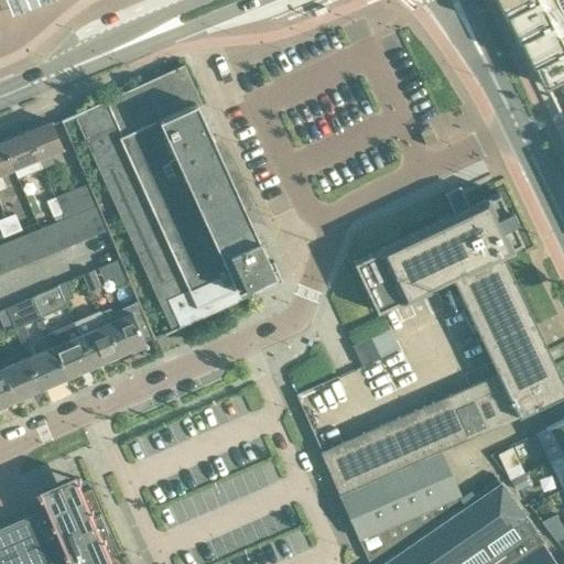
[(563,0),(507,0),(509,4),(511,9),(522,32),(524,36),(529,45),(532,53),(537,62),(540,67),(542,73),(550,88),(551,87),(555,85),(562,82),(563,80),(563,0)]
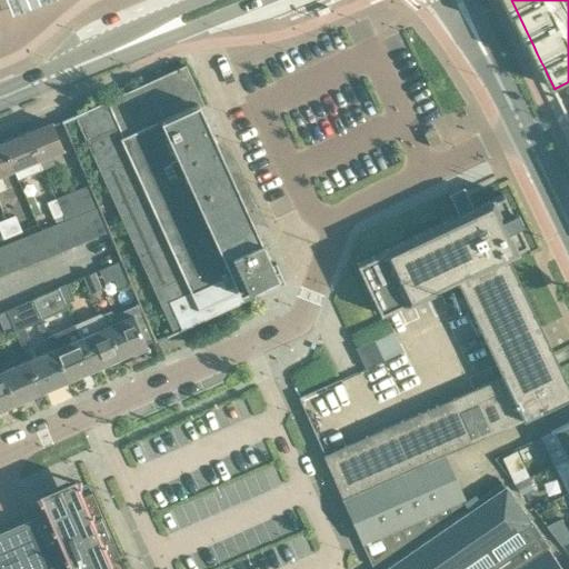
[(51,121),(27,131),(42,169),(53,165),(50,155),(62,149),(51,121)]
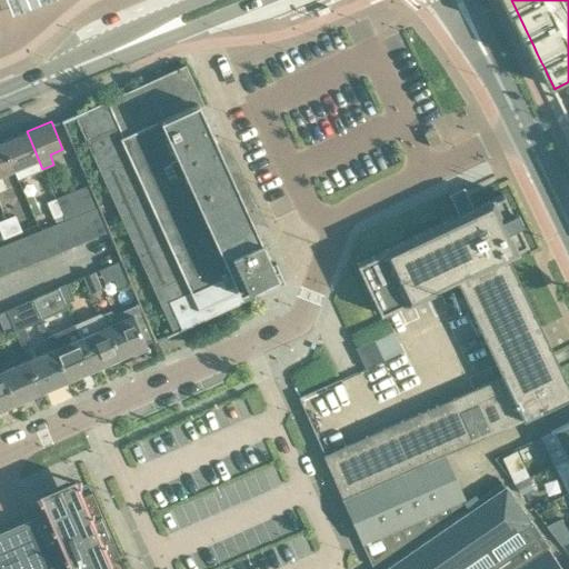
[(429,131),(423,133),(430,147),(440,141),(435,129),(429,131)]
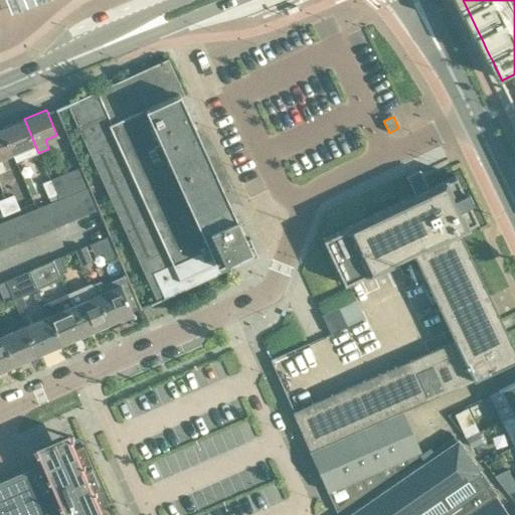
[(38,153),(24,119),(1,129),(12,153),(16,162),(38,153)]
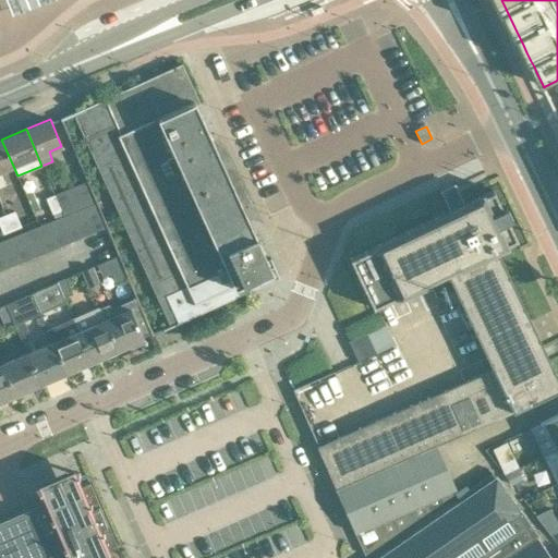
[(13,166),(1,140),(0,140),(0,186),(5,184),(0,171),(13,166)]
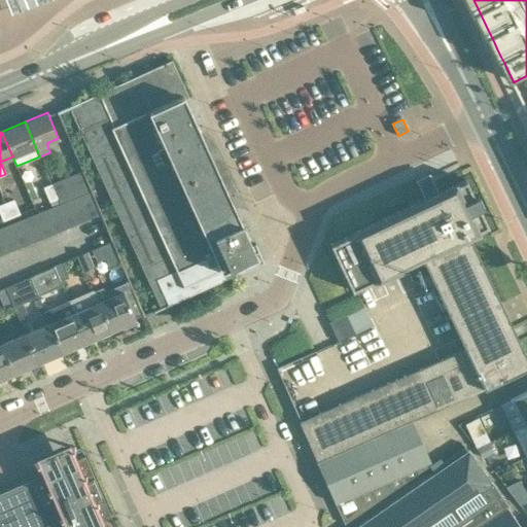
[(80,172),(51,184),(58,198),(66,195),(68,200),(78,197),(90,191),(80,172)]
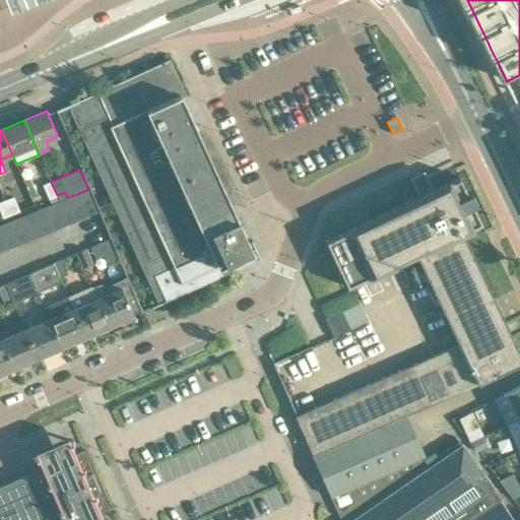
[(325,241),(346,286),(415,254),(458,343),(295,415),(312,455),(404,415),(477,383),(519,363),(519,353),(462,232),(481,222),(473,205),(476,204),(471,192),(467,194),(459,177),(430,191),(427,184),(417,188),(420,195),(325,241)]
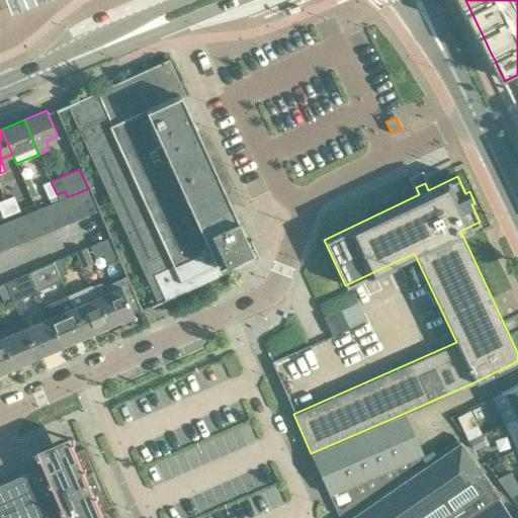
[(13,196),(5,199),(10,213),(33,204),(27,190),(23,181),(14,185),(19,196),(13,198),(13,196)]
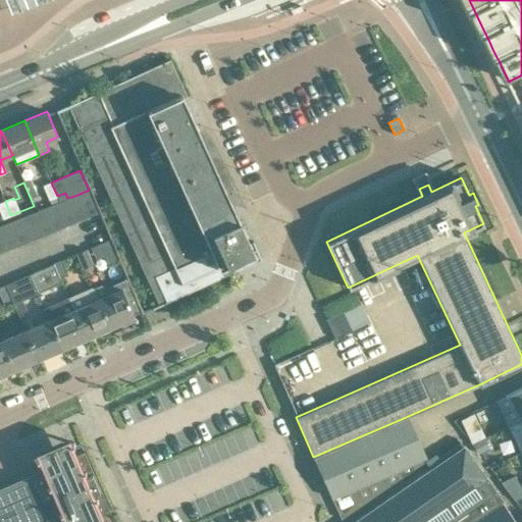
[(57,196),(51,183),(43,186),(49,200),(57,196)]
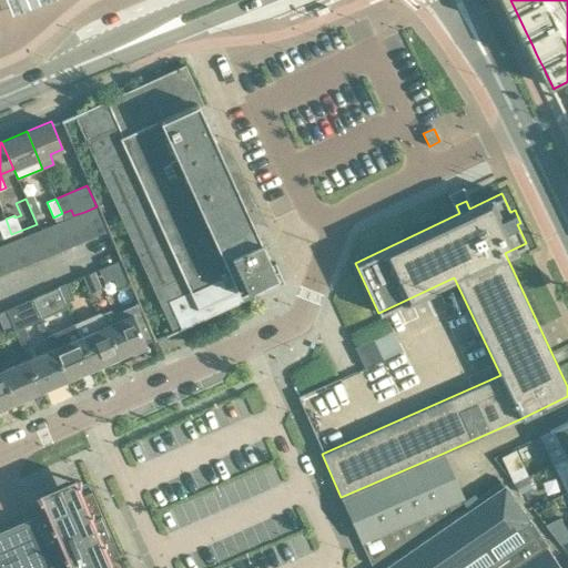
[(107,232),(97,206),(84,212),(94,236),(107,232)]
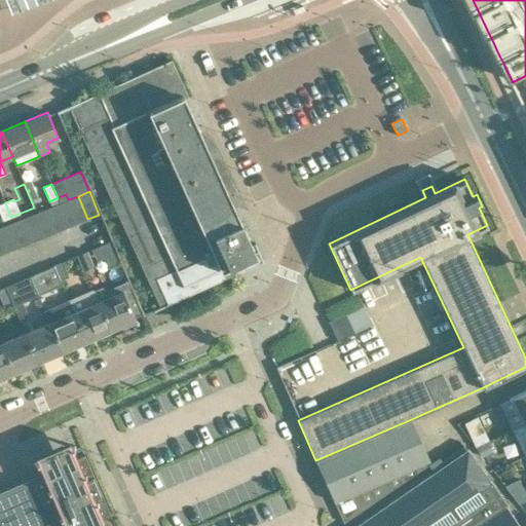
[(78,196),(68,199),(66,200),(76,224),(87,219),(78,196)]
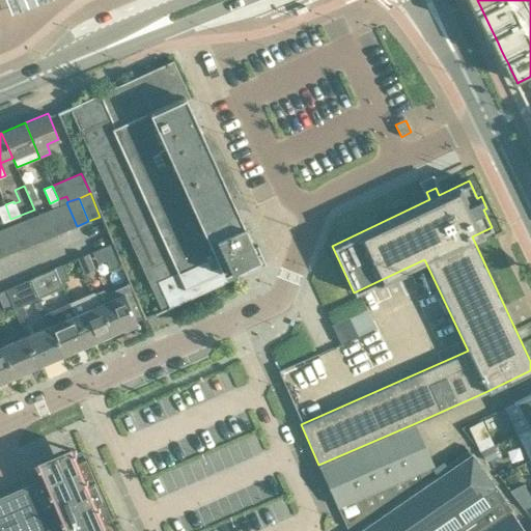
[(77,226),(66,202),(55,207),(65,230),(77,226)]
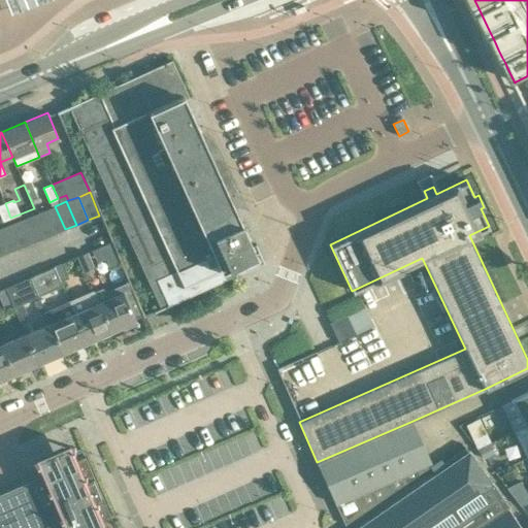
[(10,218),(5,203),(0,205),(0,213),(3,221),(10,218)]
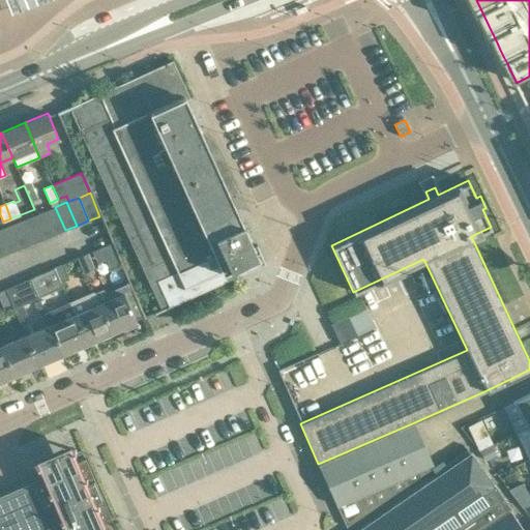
[(65,230),(55,207),(43,211),(53,235),(65,230)]
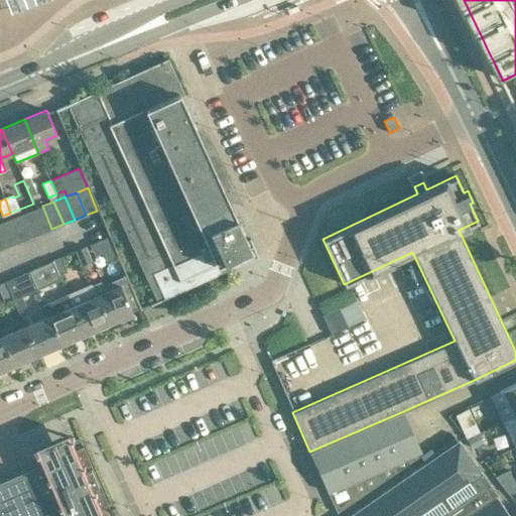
[(51,229),(42,206),(32,210),(41,233),(51,229)]
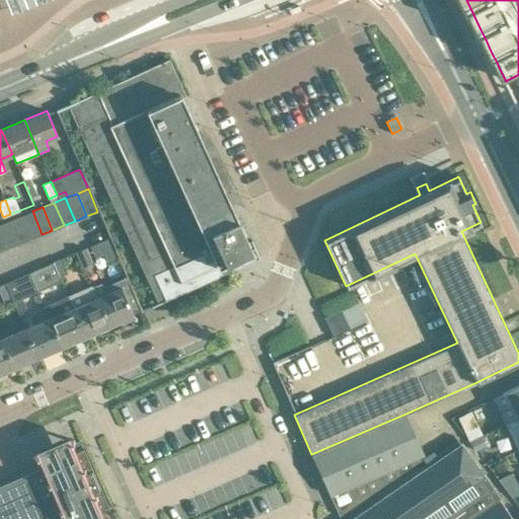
[(42,234),(32,211),(20,216),(29,239),(42,234)]
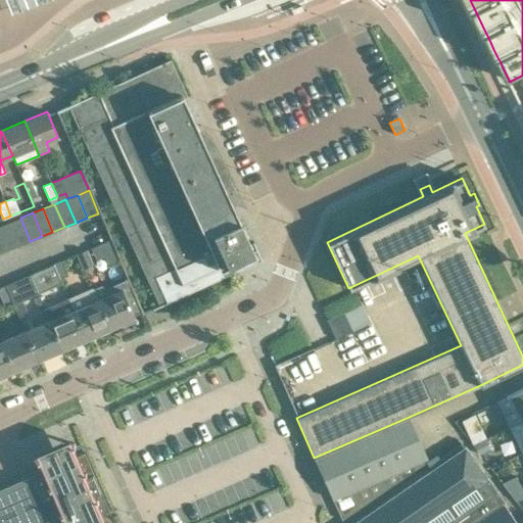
[(30,241),(20,218),(9,223),(18,246),(30,241)]
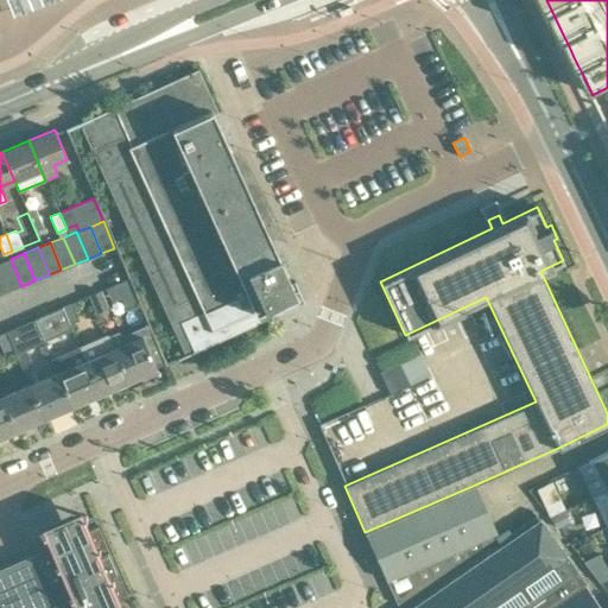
[(21,286),(11,259),(0,263),(0,270),(8,291),(21,286)]
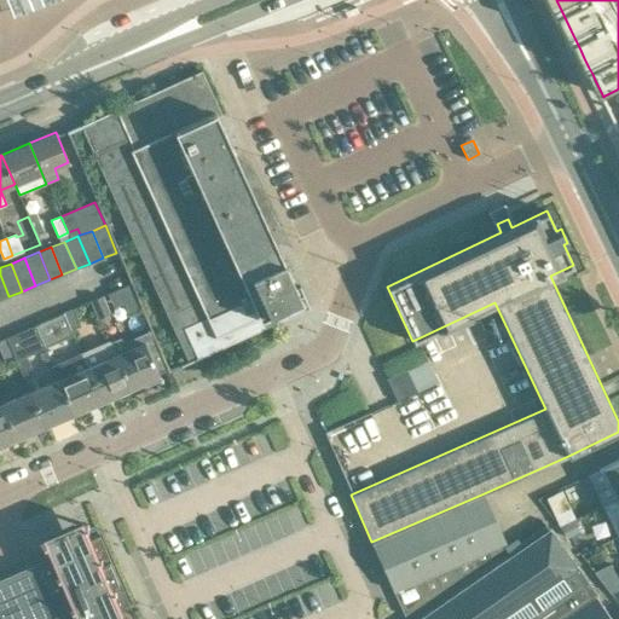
[(91,300),(99,317),(109,312),(102,295),(91,300)]
